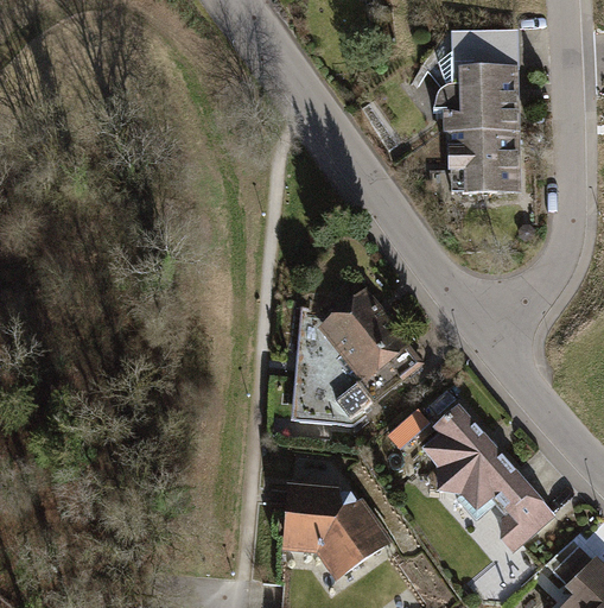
[(450,45),(452,81),(516,78),(514,42),(450,45)]
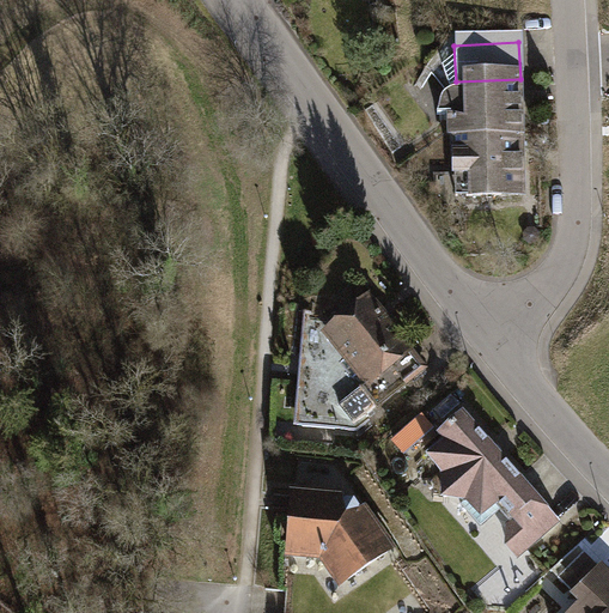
[(452,128),(454,150),(524,146),(521,79),(456,82),(456,99),(451,99),(444,105),(439,114),(438,129),(452,128)]
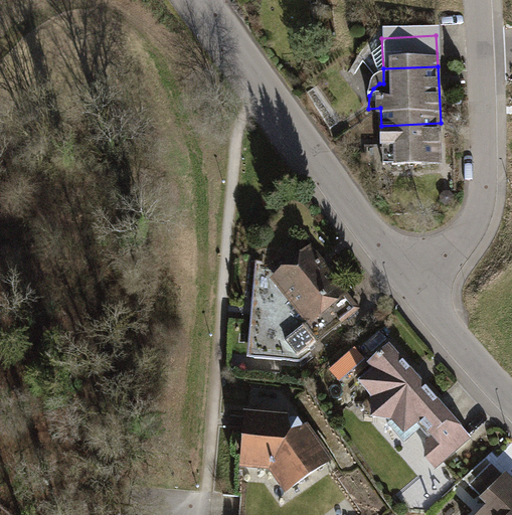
[(441,123),(381,126),(383,179),(443,177),(441,123)]
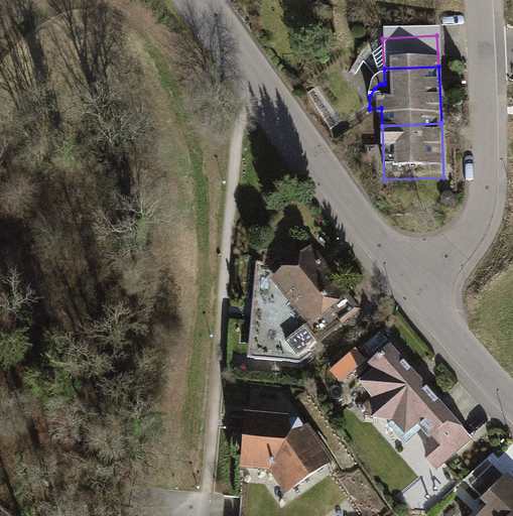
[(278,267),(268,275),(306,323),(284,341),(297,357),(332,329),(359,306),(306,244),(278,267)]
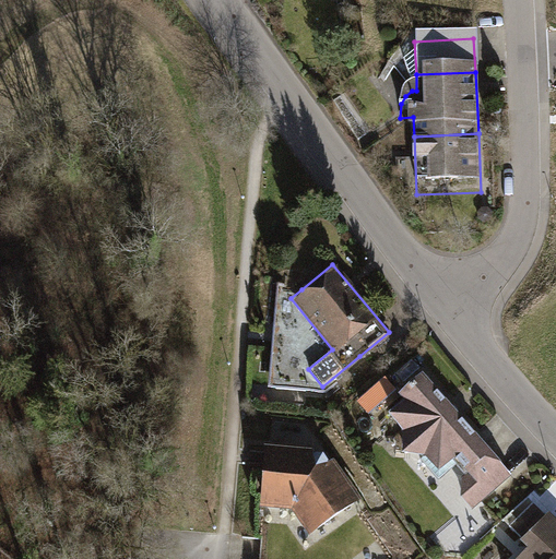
[(267,387),(321,394),(365,363),(359,356),(322,387),(308,369),(332,349),(291,298),(302,289),(296,284),(275,283),(267,387)]
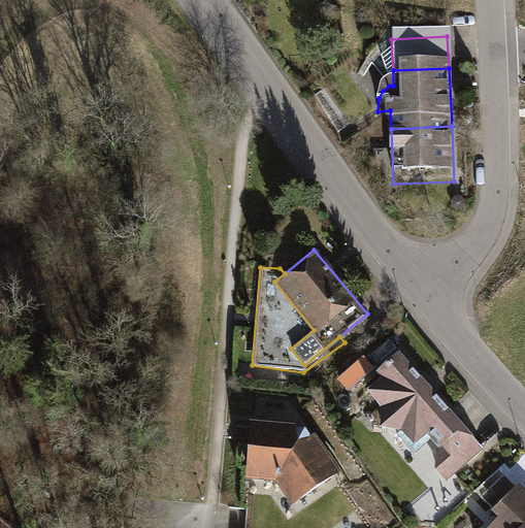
[(424,377),(397,348),(374,367),(382,375),(366,389),(382,405),(382,429),(401,429),(393,436),(404,450),(408,447),(413,452),(420,446),(422,449),(431,440),(435,446),(436,467),(447,480),(484,447),(424,377)]
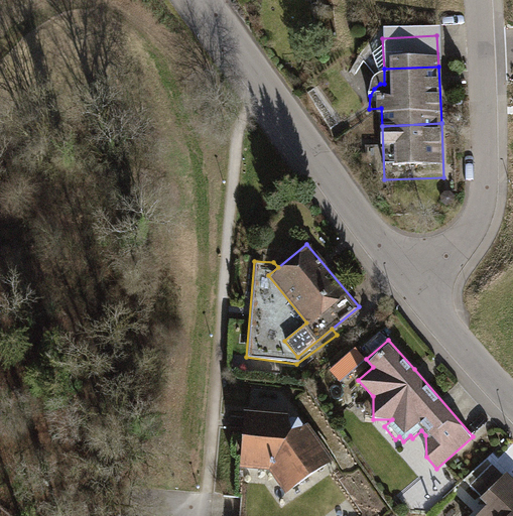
[(336,367),(344,377),(357,366),(349,356),(336,367)]
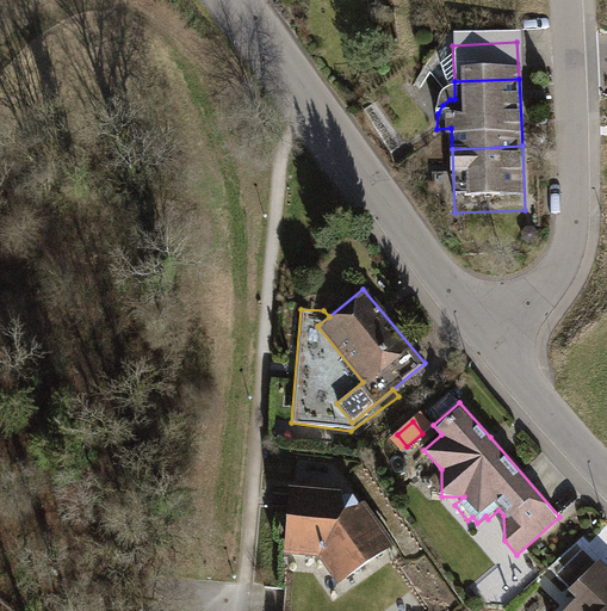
[(319,553),(339,584),(386,554),(352,491),(291,483),(285,549),(319,553)]
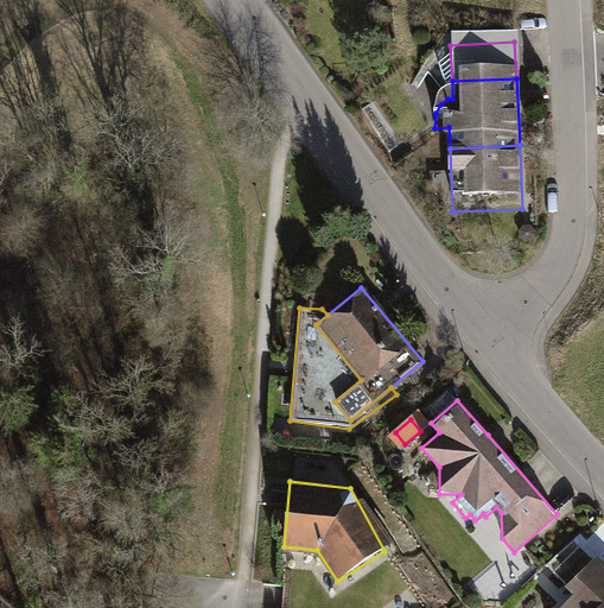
[(603,607),(603,571),(595,563),(567,591),(570,594),(577,600),(568,607),(603,607)]
